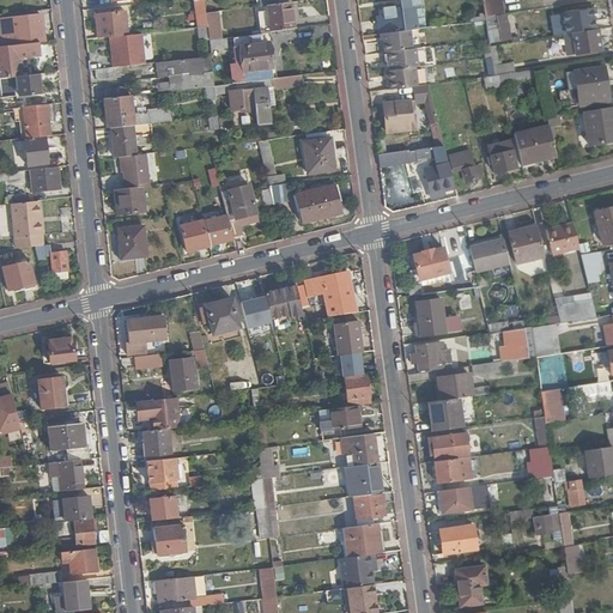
[(194,0),(198,29),(208,28),(207,14),(206,12),(205,0),(194,0)]
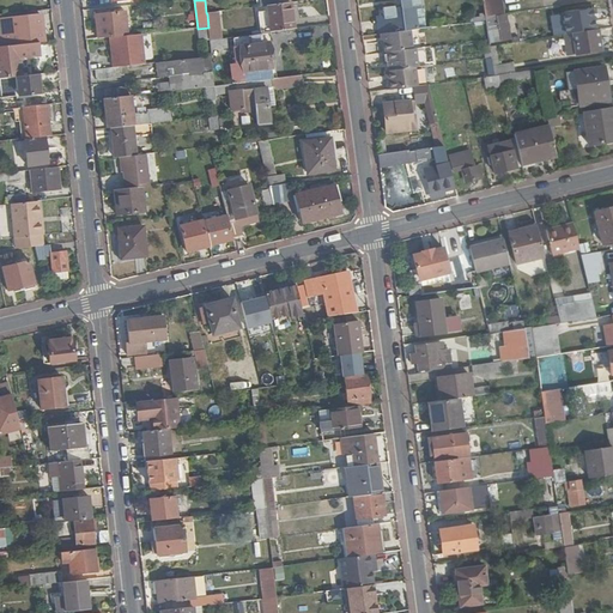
[(412,30),(418,29),(414,7),(423,6),(422,0),(399,0),(400,6),(393,7),(393,6),(382,7),(383,14),(375,16),(377,35),(380,35),(383,34),(384,34),(410,30),(412,30)]
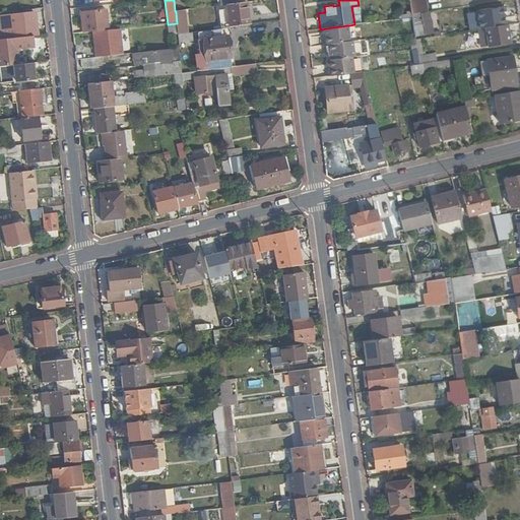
[(408,0),(411,14),(421,12),(429,11),(427,0),(408,0)]
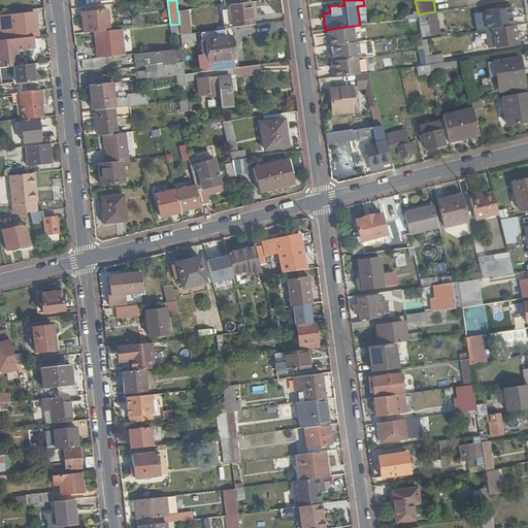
[(233,28),(253,25),(251,3),(240,4),(231,5),(233,28)]
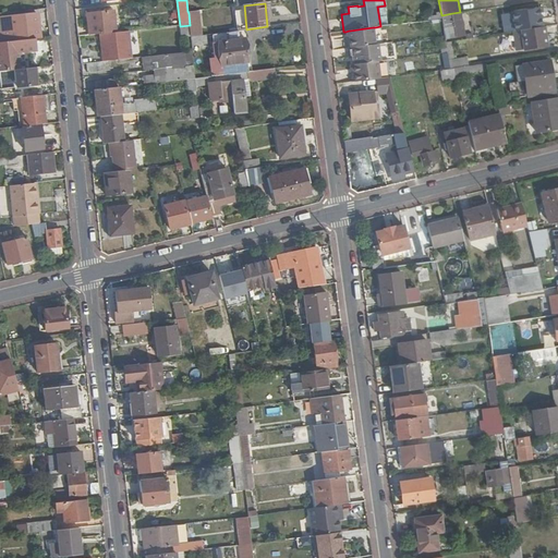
[(99,35),(116,33),(113,11),(86,14),(89,36),(99,35)]
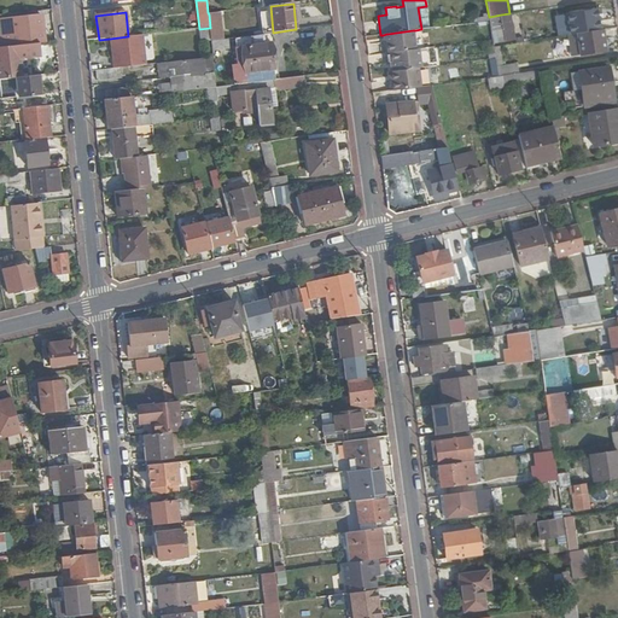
[(211,40),(220,39),(217,13),(209,15),(210,28),(211,40)]
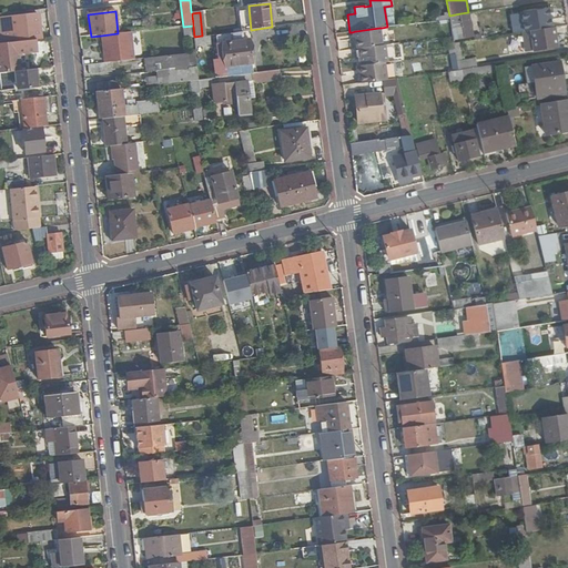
[(449,18),(450,27),(457,26),(458,39),(465,38),(465,40),(468,39),(468,38),(474,37),(469,13),(460,16),(460,13),(449,16),(449,18)]
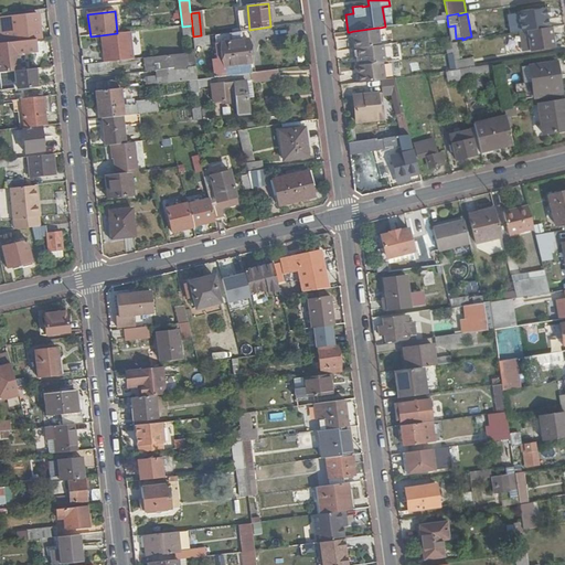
[(0,43),(36,40),(41,39),(39,14),(0,19),(2,33),(0,33),(0,43)]
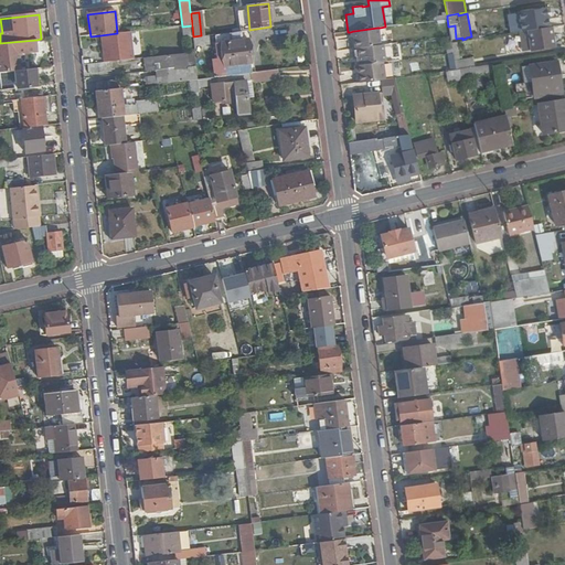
[(553,46),(551,27),(519,32),(522,51),(553,46)]
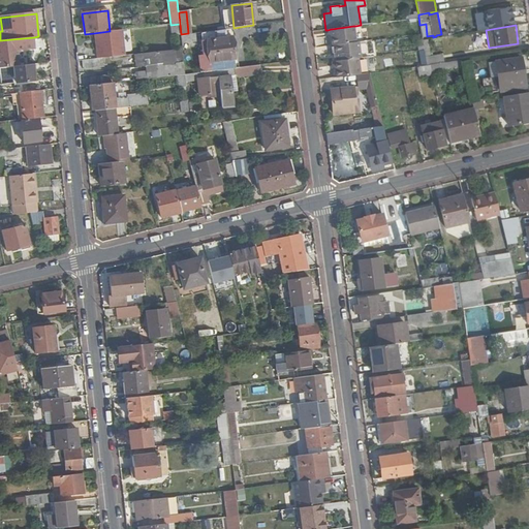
[(356,42),(353,26),(332,29),(331,29),(333,45),(334,45),(336,44),(356,42)]
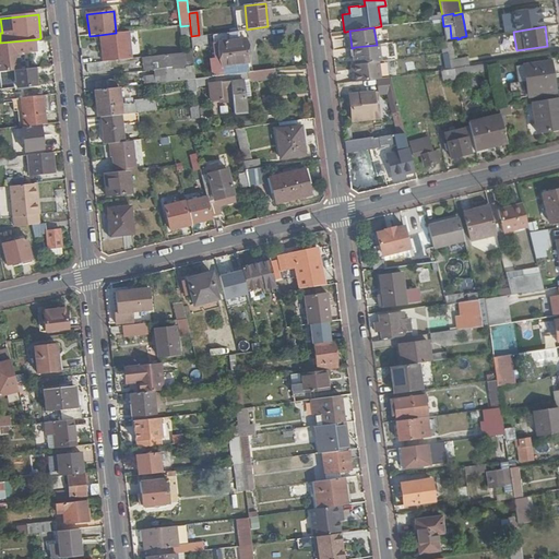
[(245,73),(250,73),(245,30),(212,34),(216,61),(211,62),(213,79),(229,75),(245,73)]
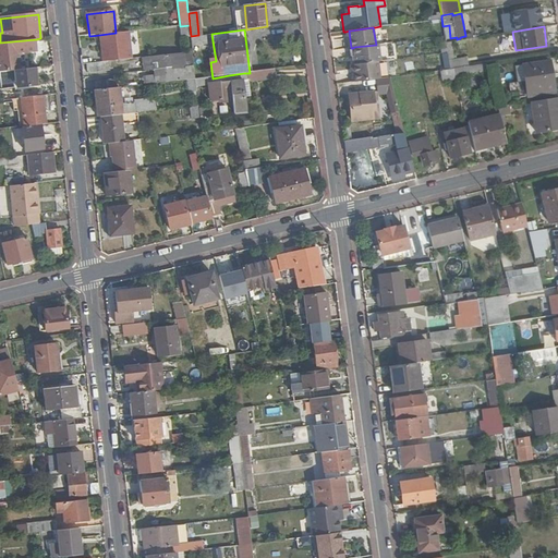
[(110,61),(131,59),(129,32),(116,33),(99,35),(102,62),(110,61)]
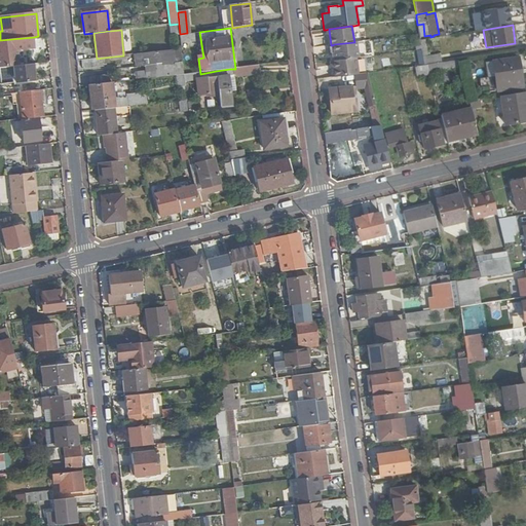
[(181,35),(183,48),(196,46),(194,33),(181,35)]
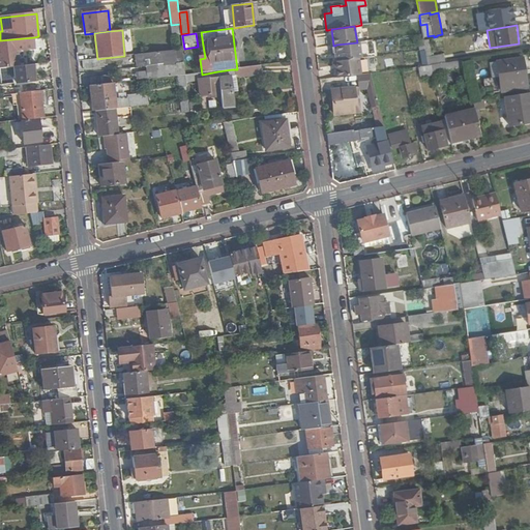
[(0,40),(0,67),(13,66),(20,66),(18,51),(35,49),(34,37),(0,40)]
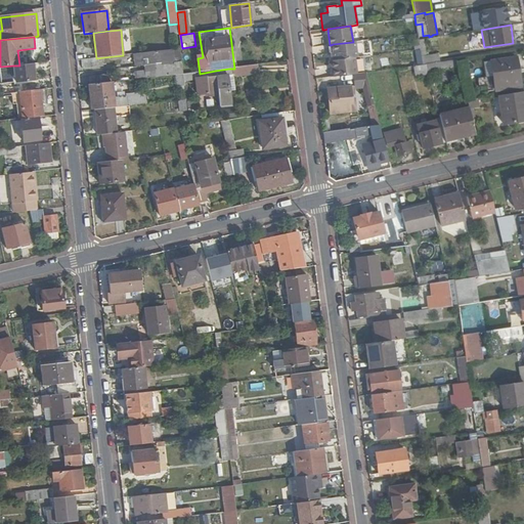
[(435,62),(441,61),(439,52),(427,54),(424,38),(419,39),(423,63),(427,63),(435,62)]
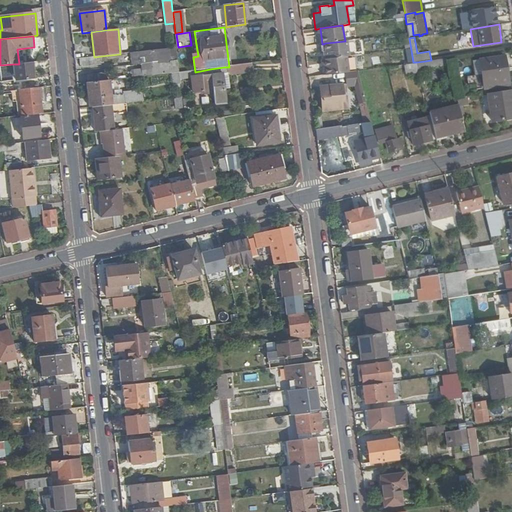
[(347,40),(345,41),(325,43),(327,59),(347,56),(349,56),(347,40)]
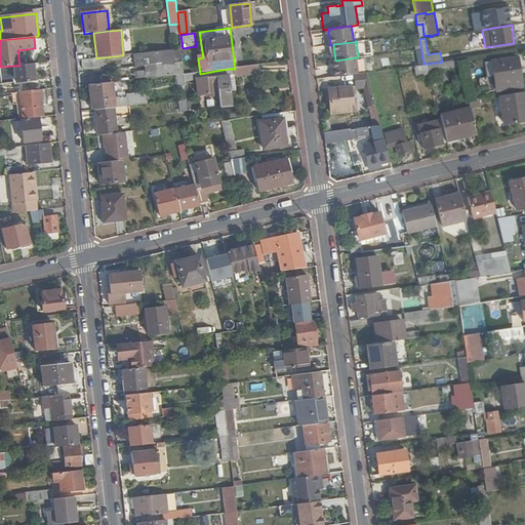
[(156,74),(179,70),(184,70),(183,61),(175,62),(173,50),(155,53),(155,51),(138,53),(139,62),(154,59),(156,74)]
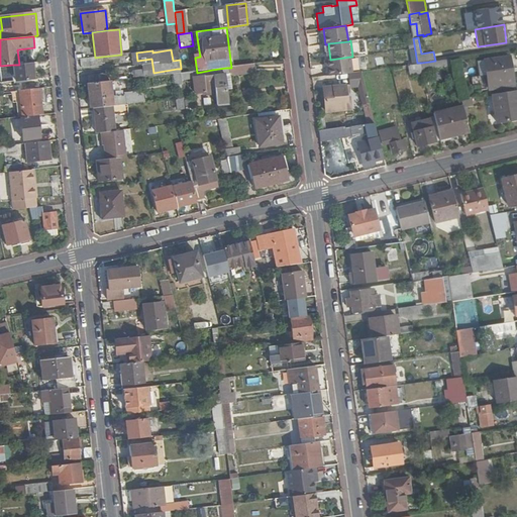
[(514,85),(509,56),(478,61),(480,75),(487,74),(489,89),(514,85)]
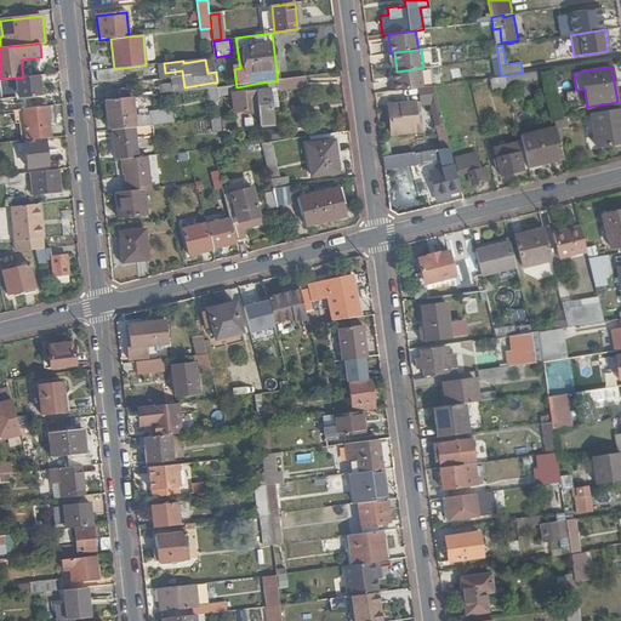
[(124,79),(123,68),(114,69),(97,72),(98,83),(124,79)]
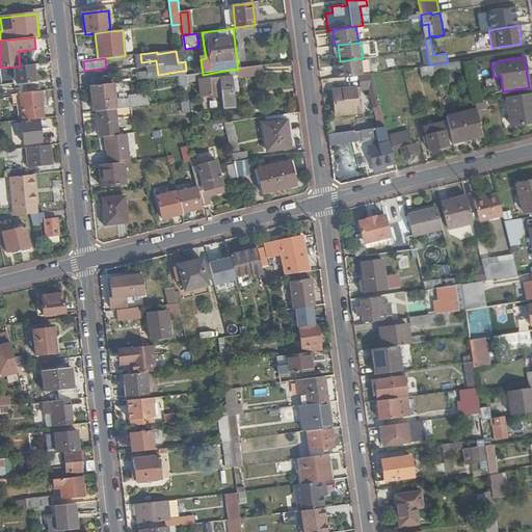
[(357,75),(363,75),(361,58),(340,61),(338,61),(337,61),(340,78),(357,75)]
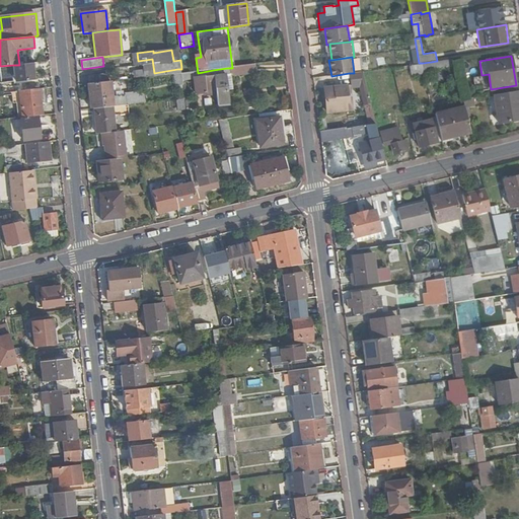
[(455,67),(453,59),(437,61),(431,62),(433,70),(436,70),(455,67)]
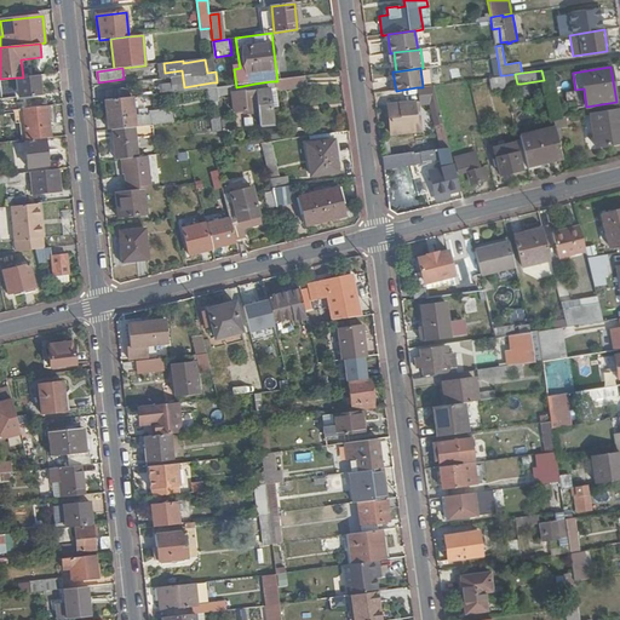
[(505,75),(509,89),(522,86),(521,84),(517,84),(515,74),(505,75)]
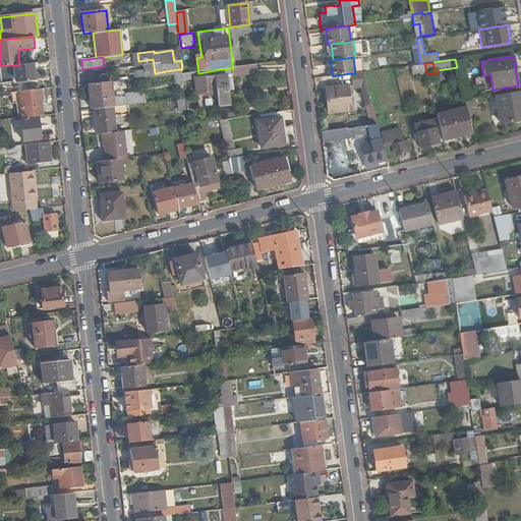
[(35,81),(33,63),(19,65),(13,65),(15,83),(35,81)]
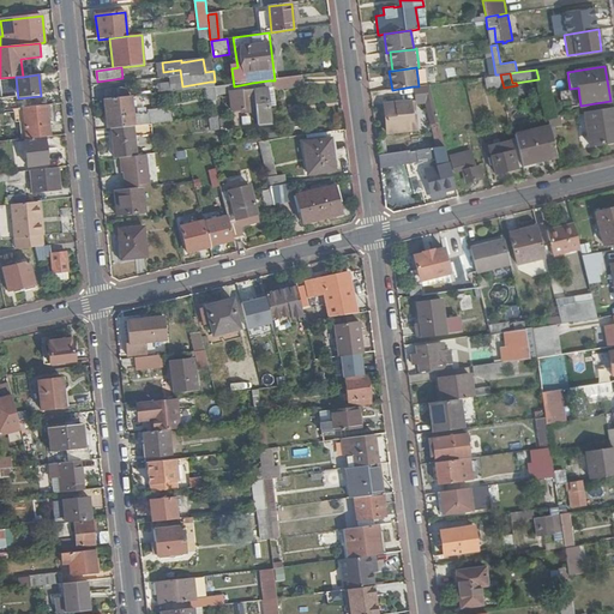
[(495,74),(487,77),(488,89),(504,88),(500,74),(495,74)]
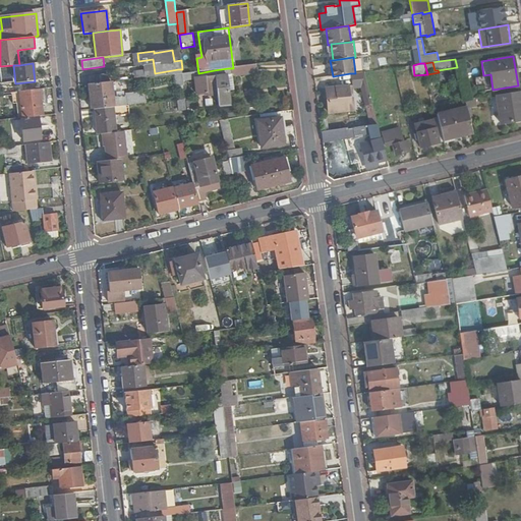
[(229,75),(228,68),(214,70),(215,77),(196,79),(198,95),(218,92),(220,106),(231,105),(227,75),(229,75)]
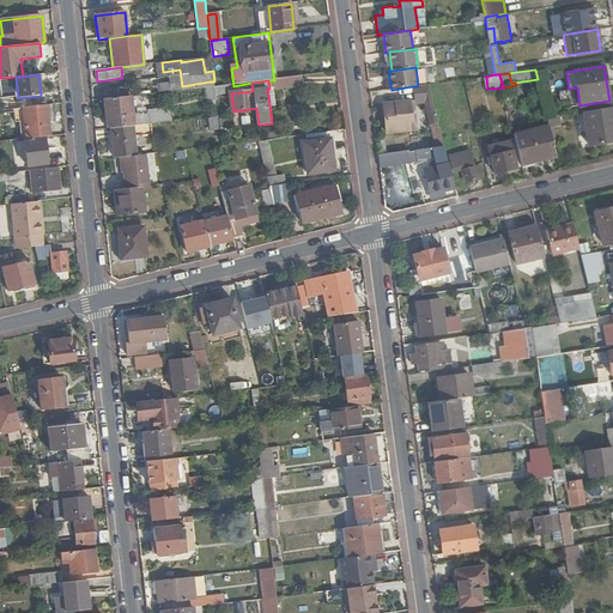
[(445,147),(429,84),(420,85),(418,86),(412,86),(417,103),(426,101),(438,149),(444,147),(445,147)]
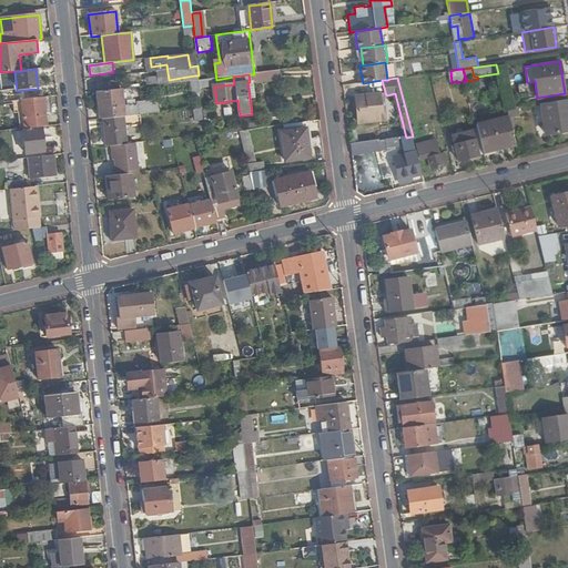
[(193,95),(202,94),(200,82),(195,82),(191,83),(193,95)]
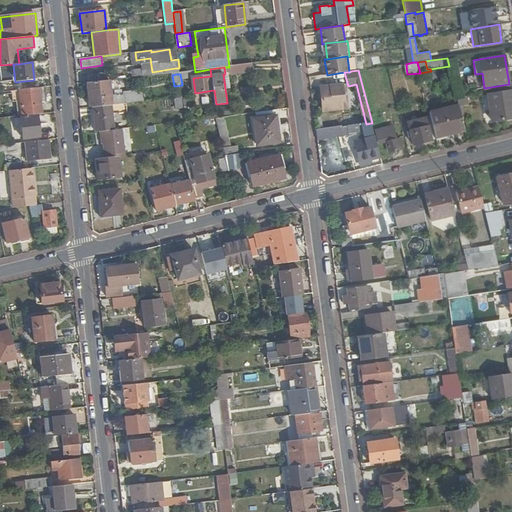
[(91,108),(94,107),(125,104),(144,102),(143,93),(112,96),(110,81),(88,83),(91,108)]
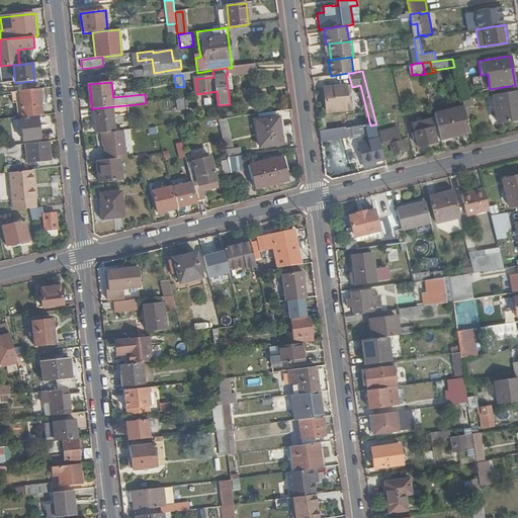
[(344,99),(344,95),(343,85),(324,87),(327,111),(346,109),(345,102),(349,102),(349,99),(344,99)]
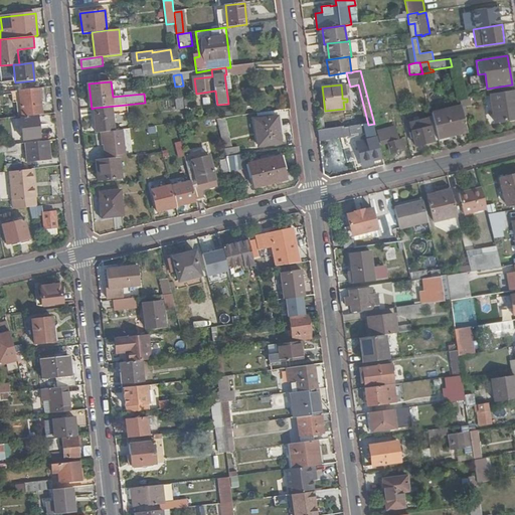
[(467,88),(468,96),(476,95),(474,87),(467,88)]
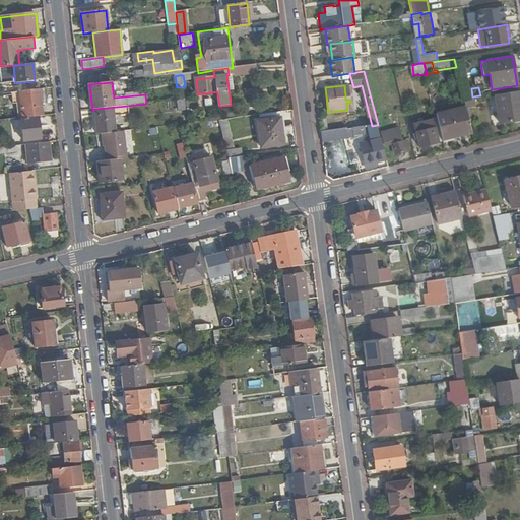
[(19,91),(22,119),(43,116),(40,89),(19,91)]
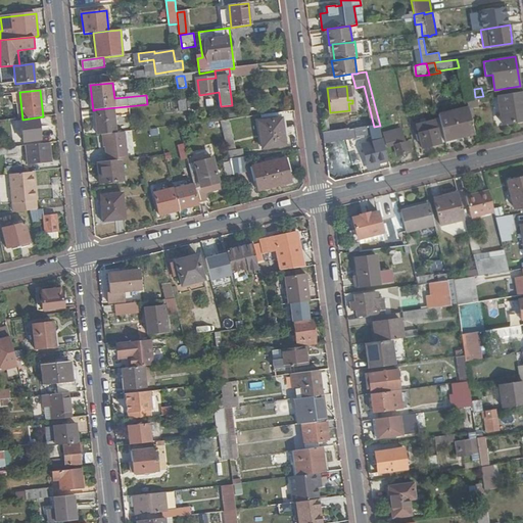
[(522,91),(497,95),(503,123),(522,120),(522,91)]
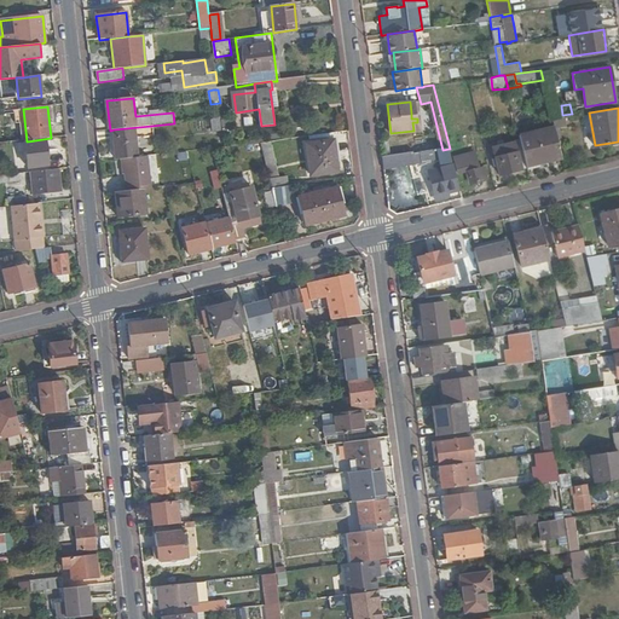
[(551,119),(554,127),(565,126),(563,117),(551,119)]
